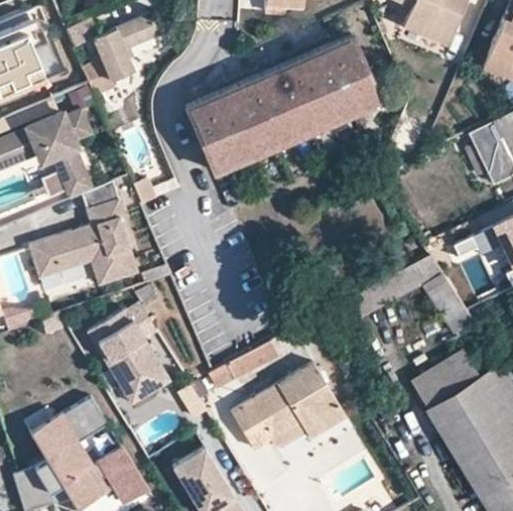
[(266,0),(266,15),(284,15),(285,7),(303,8),(303,0),(313,0),(322,0),(321,0),(266,0)]
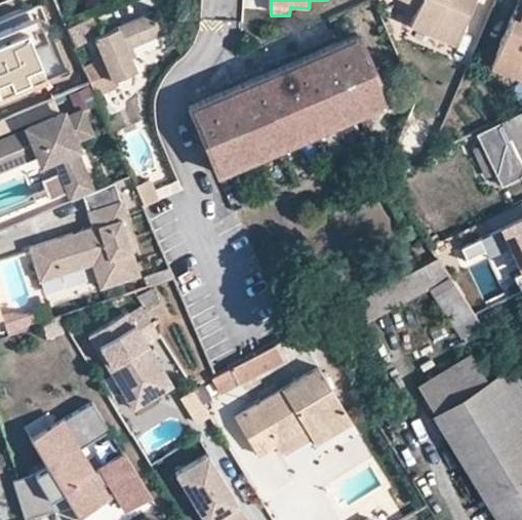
[(404,0),(419,7),(411,29),(456,46),(475,0),(404,0)]
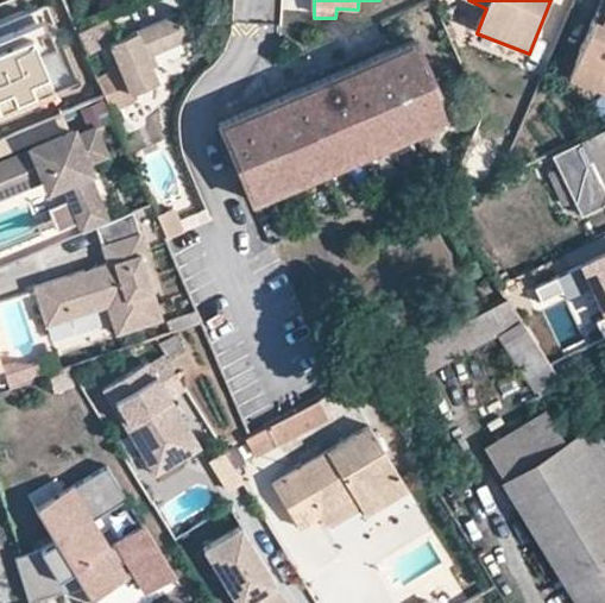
[(0,121),(81,89),(48,5),(0,24),(0,121)]
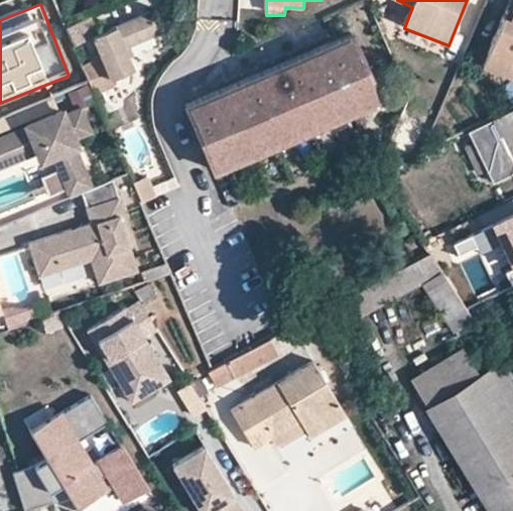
[(509,21),(512,14),(506,11),(503,18),(509,21)]
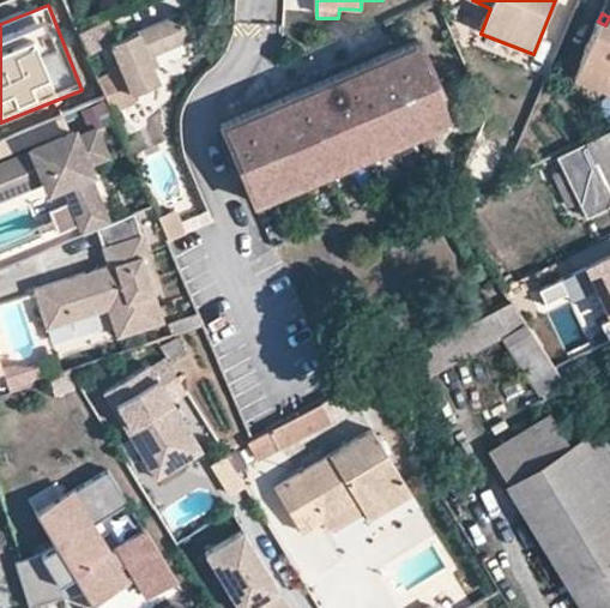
[(598,22),(575,77),(609,91),(609,17),(605,25),(598,22)]
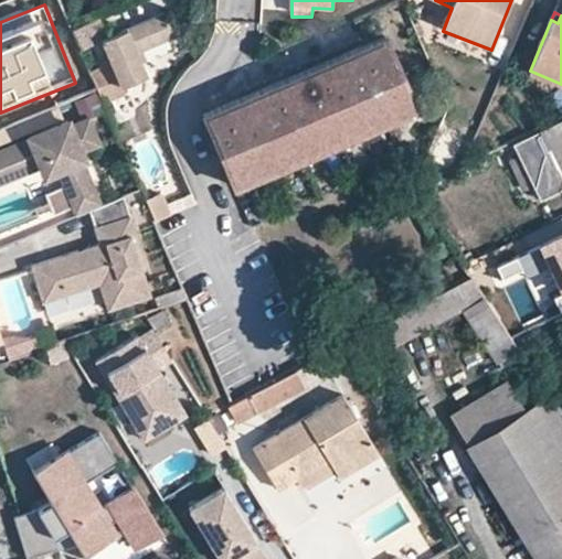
[(98,75),(113,108),(135,99),(130,88),(149,81),(139,57),(178,41),(167,18),(109,43),(104,44),(115,68),(98,75)]
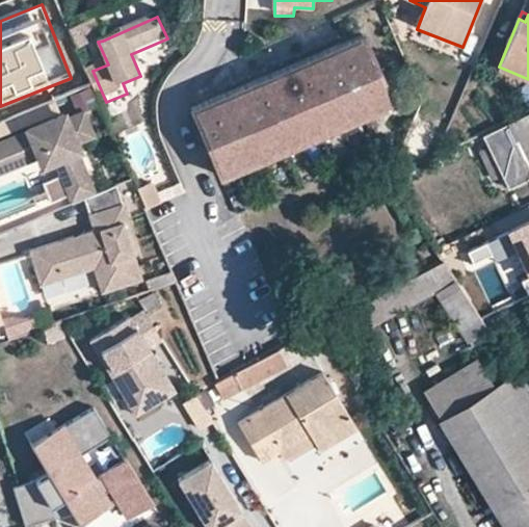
[(103,41),(95,21),(71,31),(76,46),(78,51),(98,42),(103,41)]
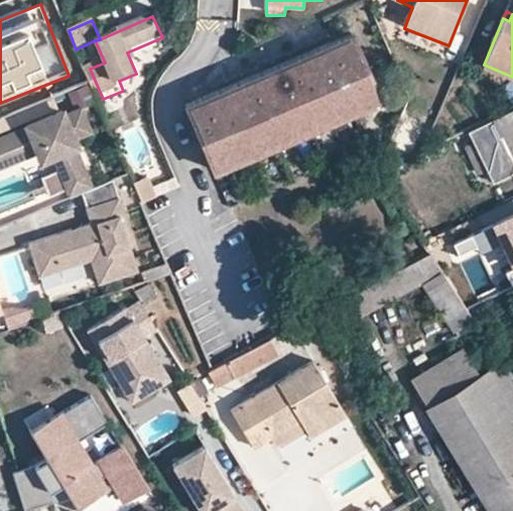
[(187,110),(216,175),(382,105),(354,39),(187,110)]
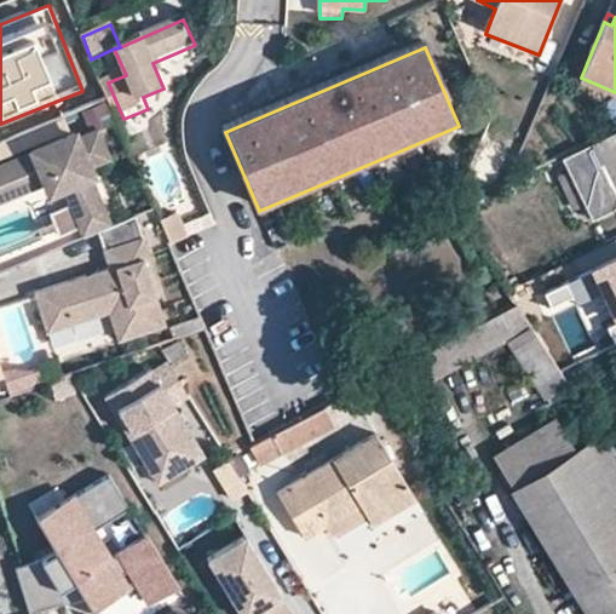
[(132,155),(114,115),(97,124),(114,162),(132,155)]
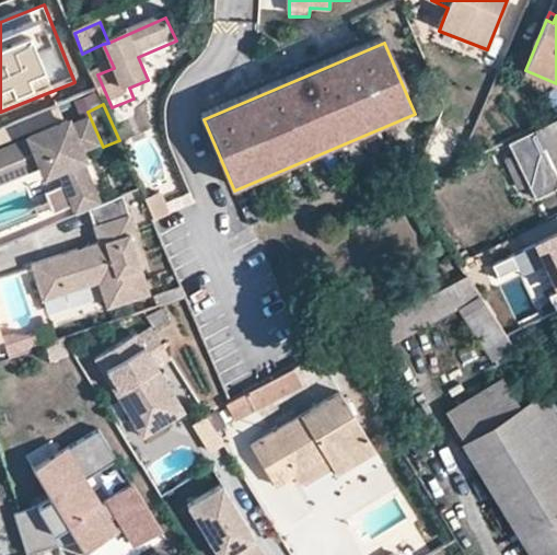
[(556,117),(509,141),(537,198),(556,188),(556,117)]
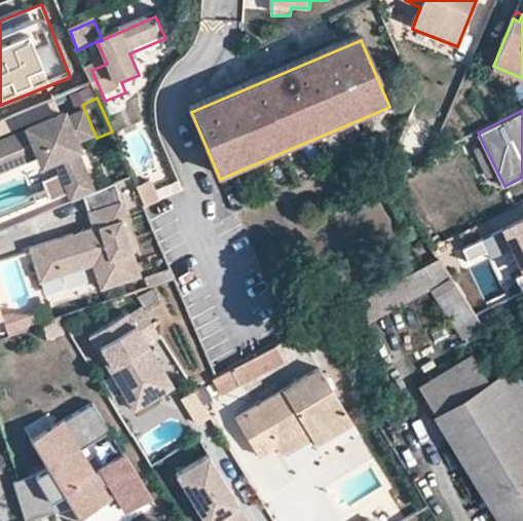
[(74,139),(90,132),(82,113),(66,119),(63,113),(28,128),(29,131),(0,143),(0,169),(51,148),(62,173),(43,180),(51,199),(89,183),(75,149),(78,147),(74,139)]
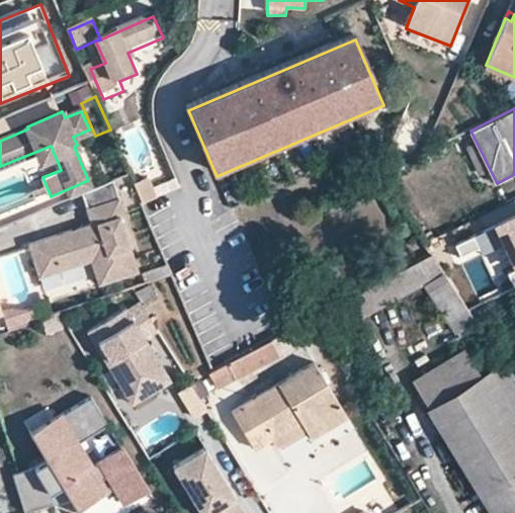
[(114,142),(110,130),(95,136),(99,147),(114,142)]
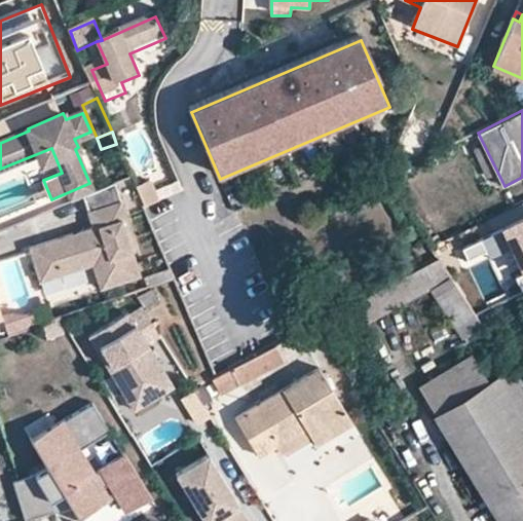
[(150,180),(135,186),(144,208),(159,200),(150,180)]
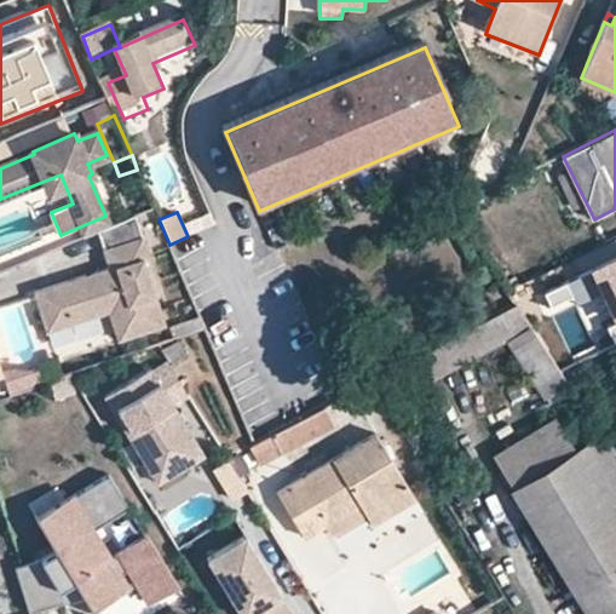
[(99,231),(97,233),(109,269),(32,293),(45,334),(108,314),(117,343),(166,327),(156,299),(163,297),(137,216),(99,231)]
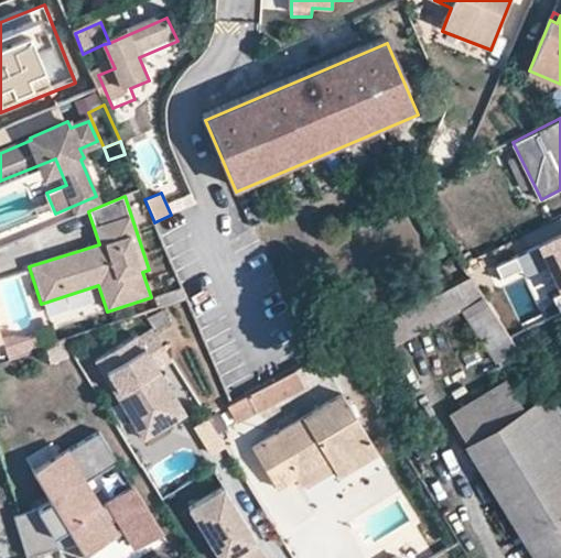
[(560,234),(539,244),(549,266),(560,290),(560,292),(550,296),(559,315),(560,314),(560,234)]
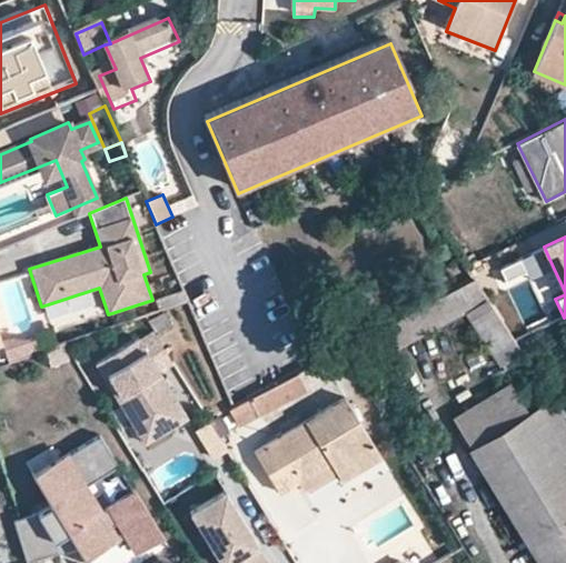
[(554,269),(544,247),(518,259),(528,280),(554,269)]
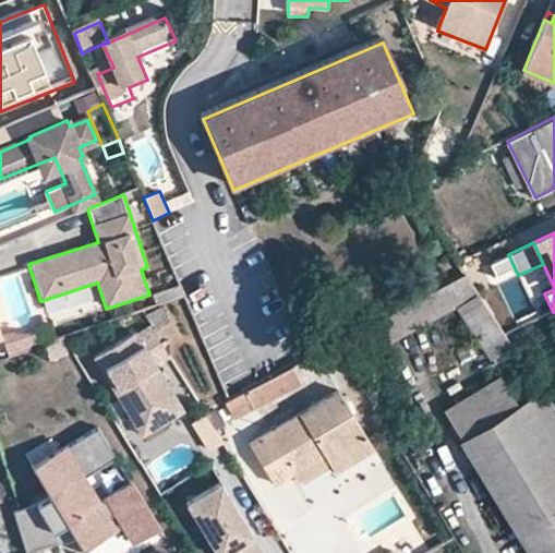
[(335,345),(348,368),(456,310),(490,362),(510,349),(503,336),(485,309),(463,275),(335,345)]
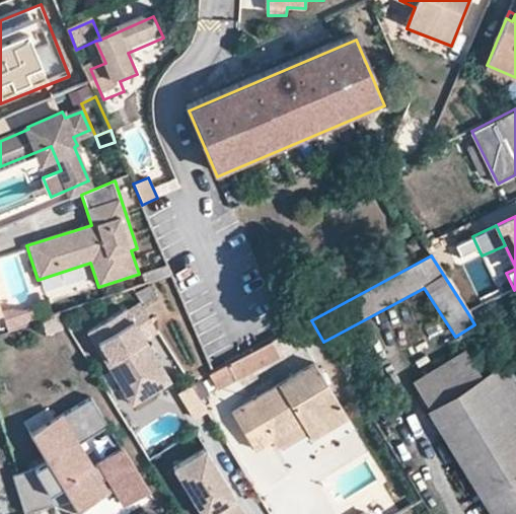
[(467,312),(474,324),(515,305),(515,299),(511,292),(467,312)]
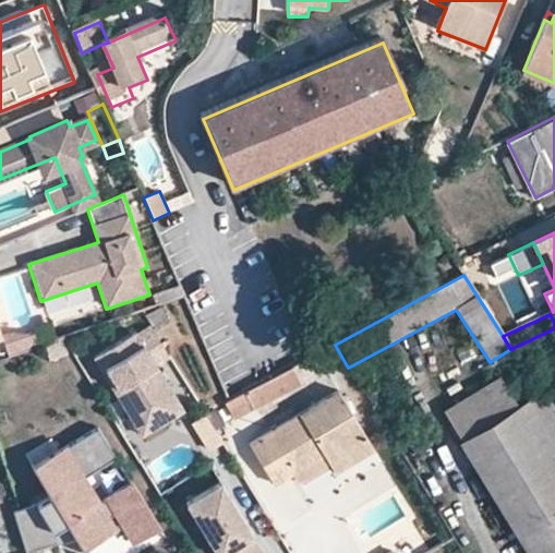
[(149,324),(95,357),(137,429),(160,416),(165,423),(183,411),(156,365),(170,358),(149,324)]
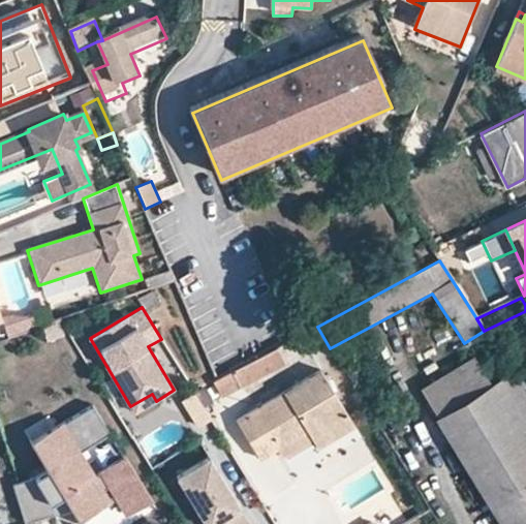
[(43,328),(48,340),(64,335),(60,322),(43,328)]
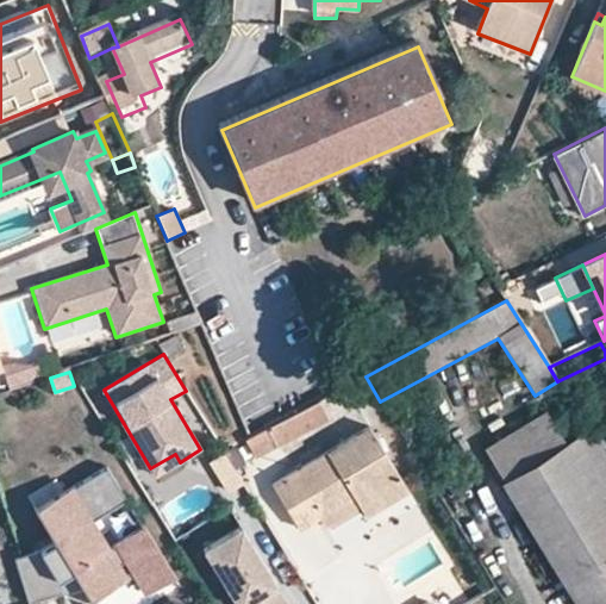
[(70,394),(77,405),(86,398),(81,387),(70,394)]
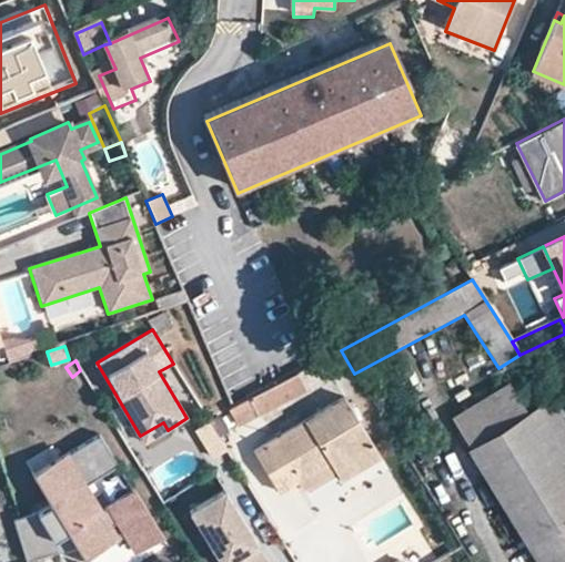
[(299,384),(251,409),(258,421),(260,427),(309,401),(299,384)]
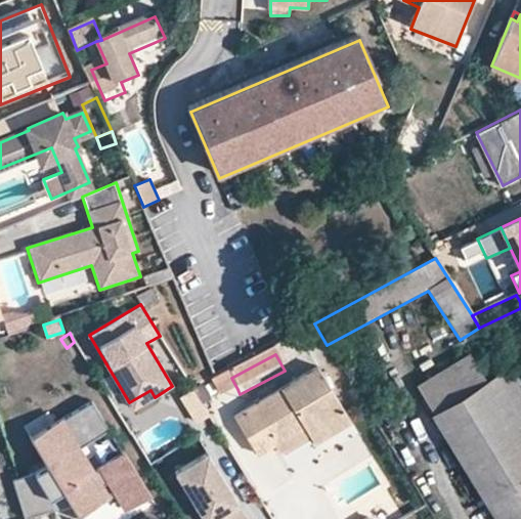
[(418,388),(500,518),(520,518),(520,438),(514,428),(520,423),(520,392),(506,369),(486,381),(470,355),(418,388)]
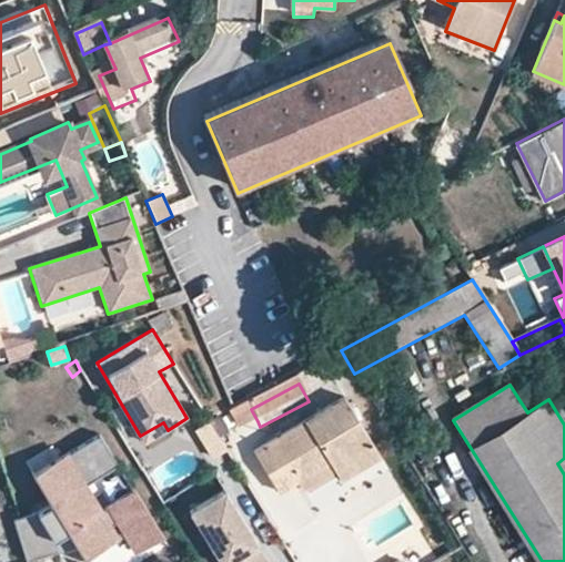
[(254,453),(279,492),(298,482),(330,461),(342,480),(380,457),(343,398),(254,453)]
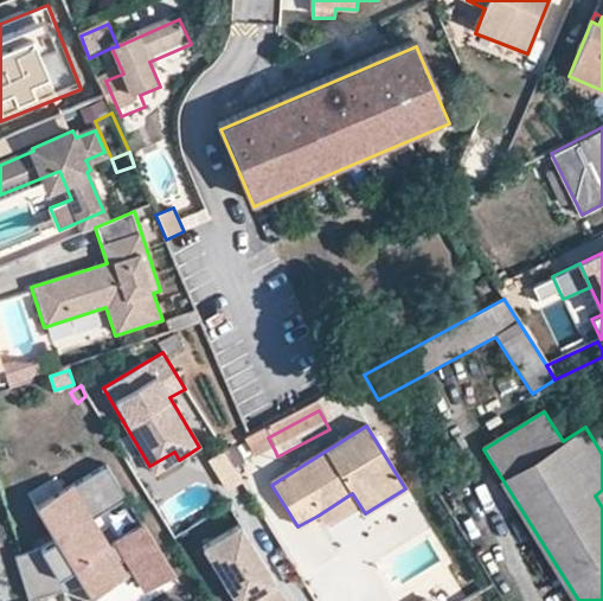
[(268,438),(254,445),(261,459),(275,451),(268,438)]
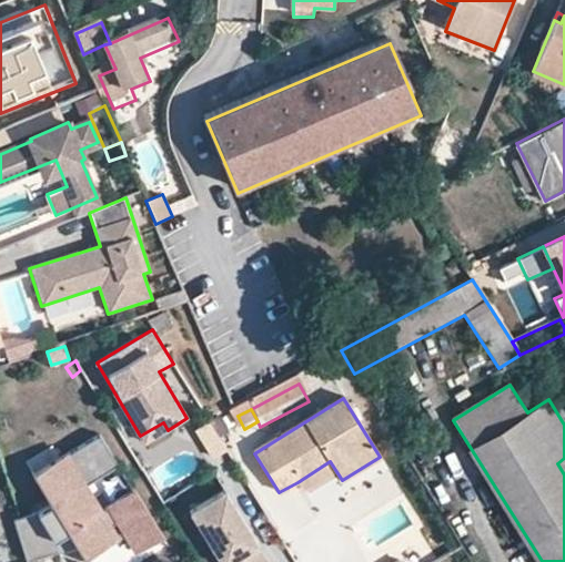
[(163,422),(140,436),(144,443),(168,430),(163,422)]
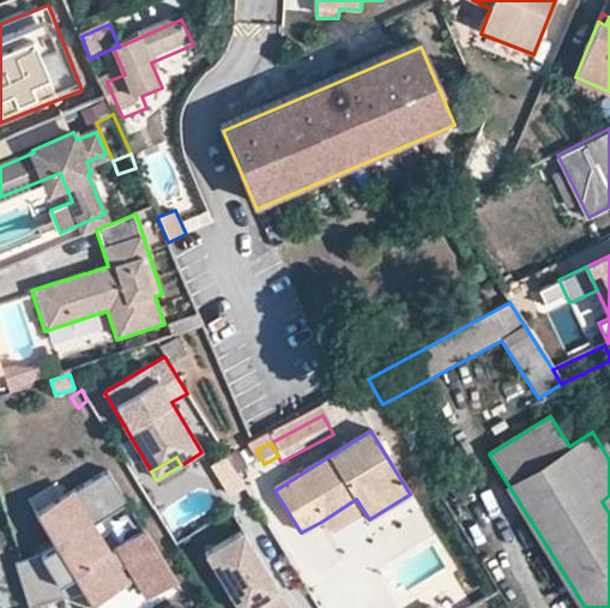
[(48,558),(77,607),(80,607),(134,576),(139,584),(162,571),(127,512),(120,516),(106,492),(54,523),(67,546),(48,558)]
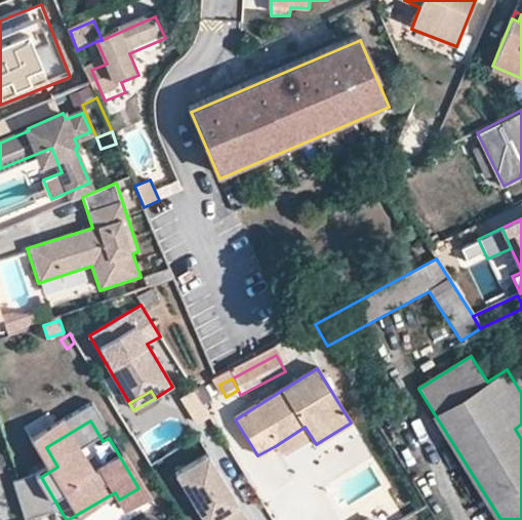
[(249,519),(208,453),(175,474),(204,519),(249,519)]
